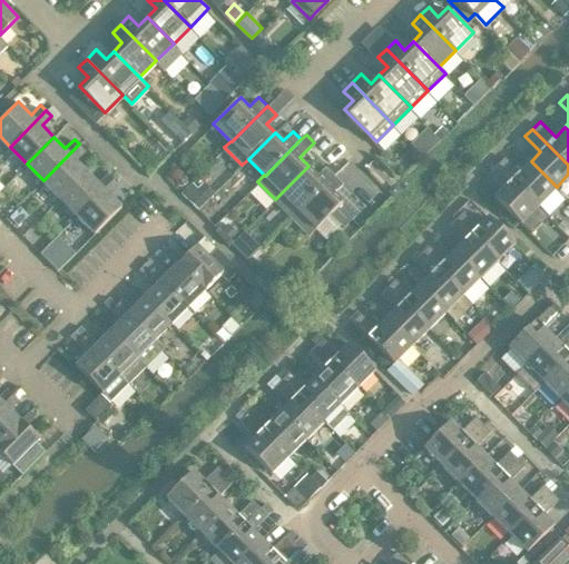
[(61,197),(87,170),(76,158),(85,149),(79,144),(43,180),(61,197)]
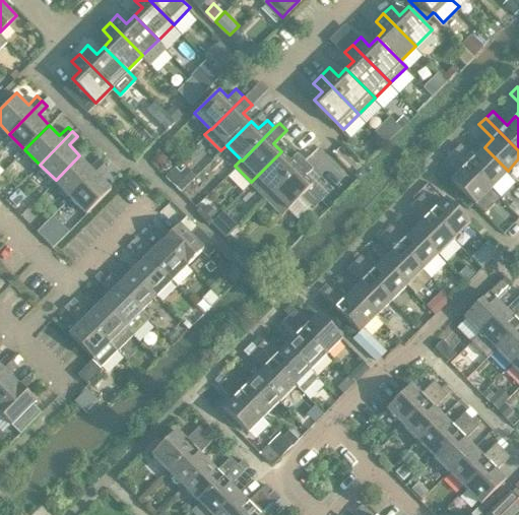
[(508,171),(484,147),(475,155),(461,141),(455,148),(493,186),(508,171)]
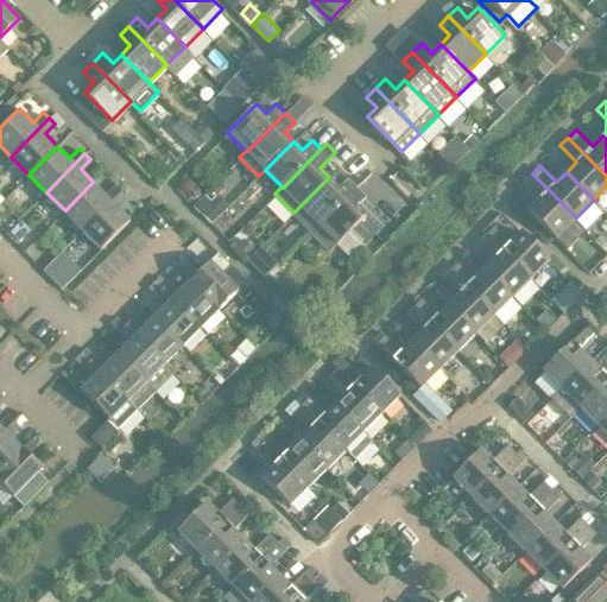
[(557,235),(576,217),(532,173),(524,181),(541,197),(530,208),(557,235)]
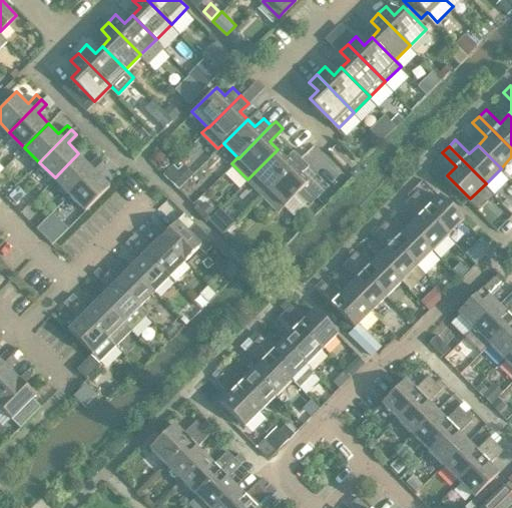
[(264,194),(302,156),(294,149),(286,157),(278,149),(247,179),(264,194)]
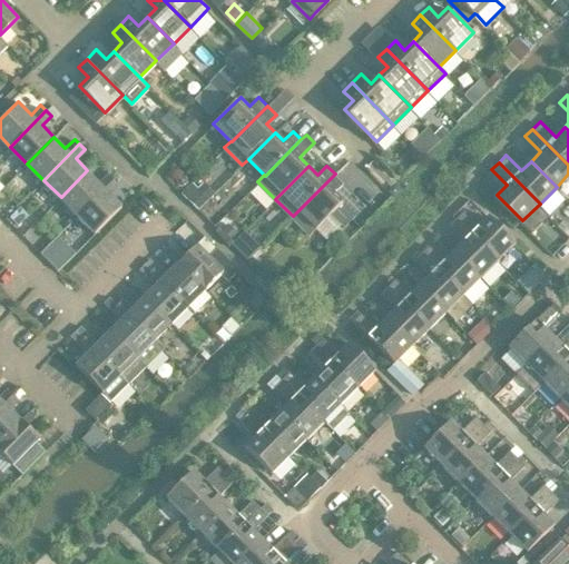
[(78,214),(114,178),(108,172),(99,182),(87,170),(61,197),(78,214)]
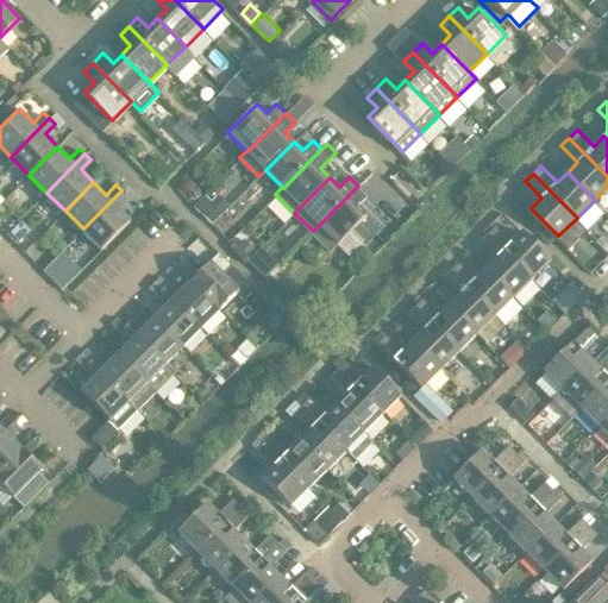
[(337,243),(338,243),(355,227),(367,215),(357,205),(367,195),(358,186),(313,231),(330,249),(337,243)]
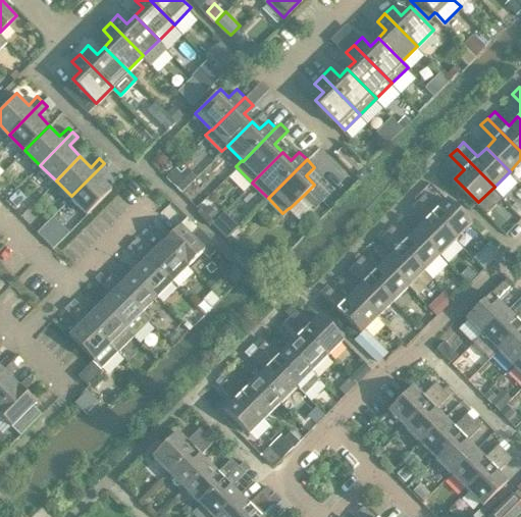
[(104,163),(71,196),(89,213),(112,189),(100,176),(109,168),(104,163)]
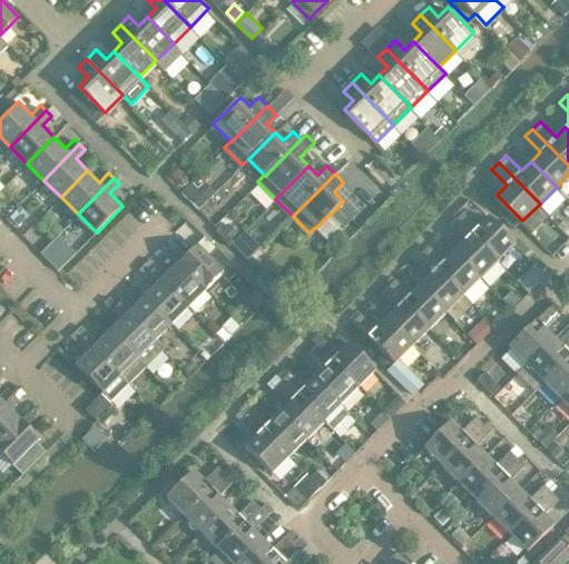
[(215,190),(204,180),(198,186),(192,179),(182,189),(198,206),(215,190)]
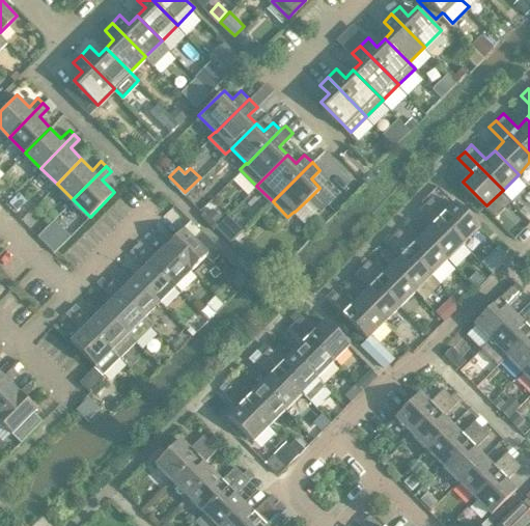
[(319,188),(309,198),(321,210),(332,199),(319,188)]
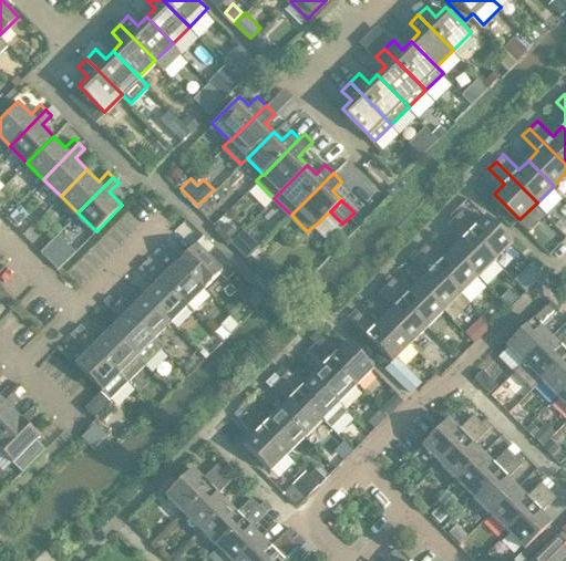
[(454,216),(495,258),(514,239),(487,213),(475,224),(461,209),(454,216)]
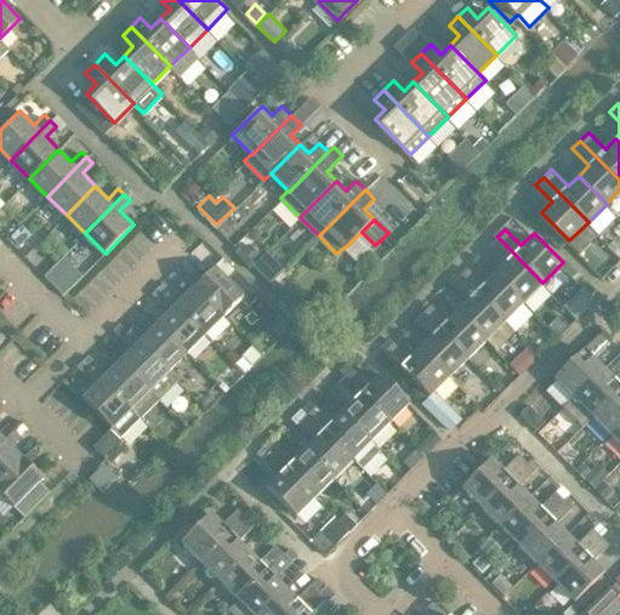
[(524,301),(542,283),(498,237),(490,245),(506,261),(495,271),(524,301)]
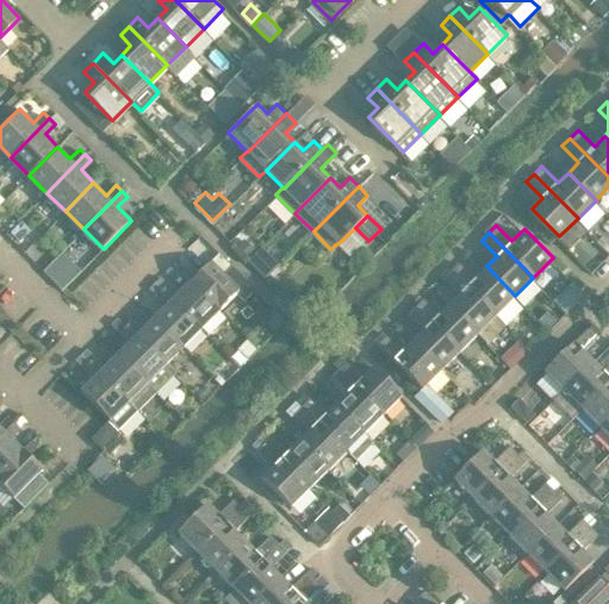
[(256,248),(246,237),(240,243),(249,255),(256,248)]
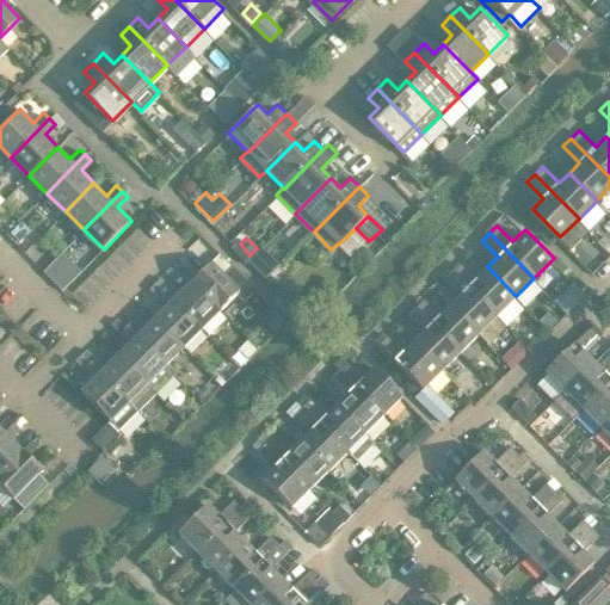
[(197,275),(188,264),(182,270),(191,279),(220,308),(238,291),(244,298),(256,286),(233,265),(223,275),(210,261),(197,275)]
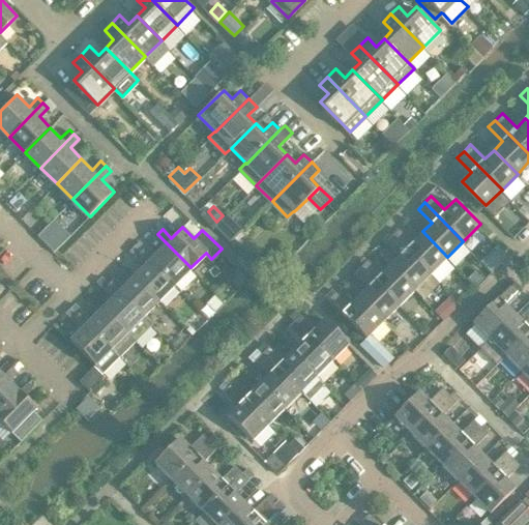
[(447,257),(422,231),(413,240),(400,227),(392,234),(432,273),(447,257)]
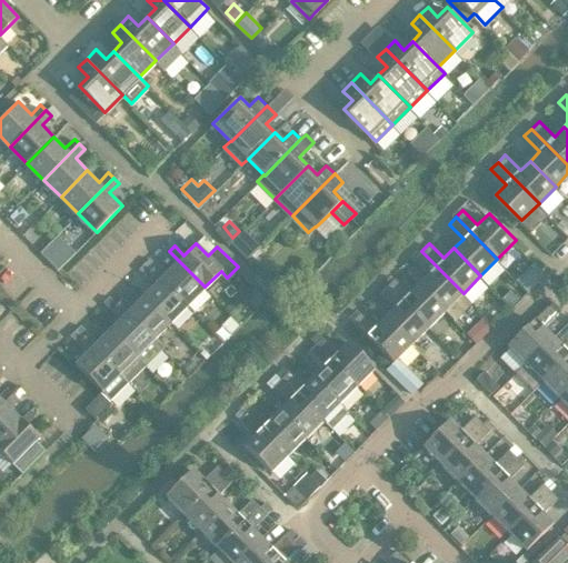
[(447,309),(464,293),(421,251),(415,259),(429,273),(419,282),(447,309)]
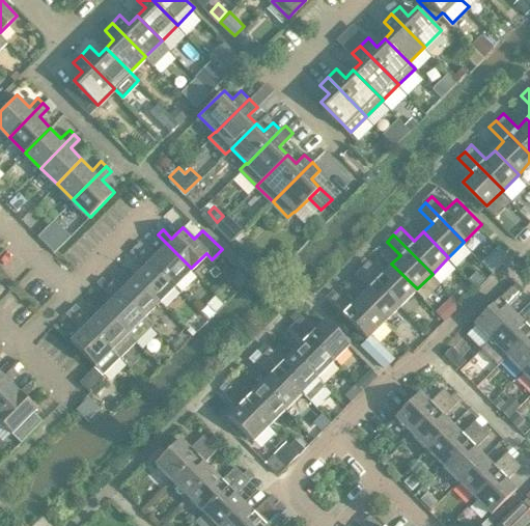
[(142,250),(175,283),(191,268),(166,243),(159,251),(158,250),(155,252),(147,245),(142,250)]
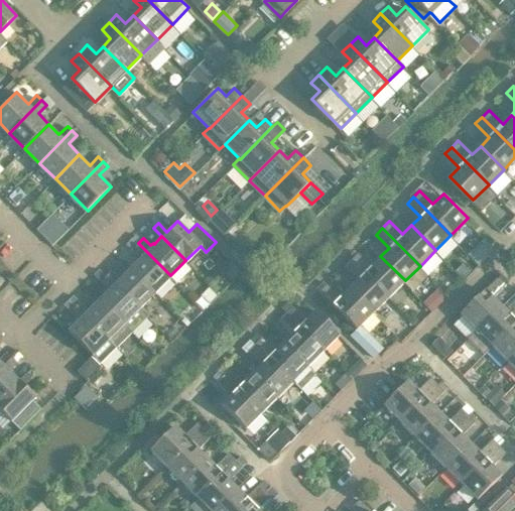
[(131,237),(127,241),(142,256),(131,267),(154,290),(170,275),(138,243),(131,237)]
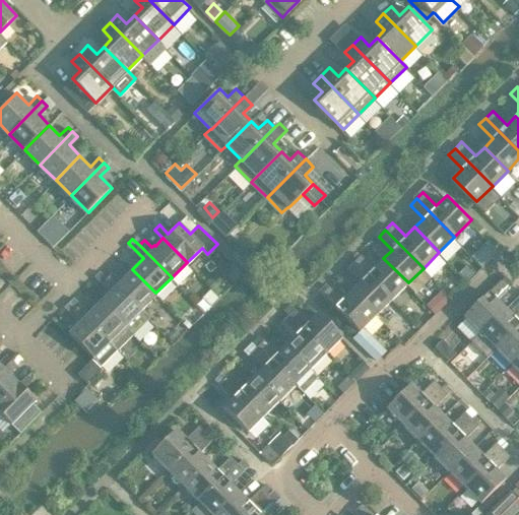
[(408,282),(383,258),(375,266),(362,253),(354,260),(393,299),(408,282)]
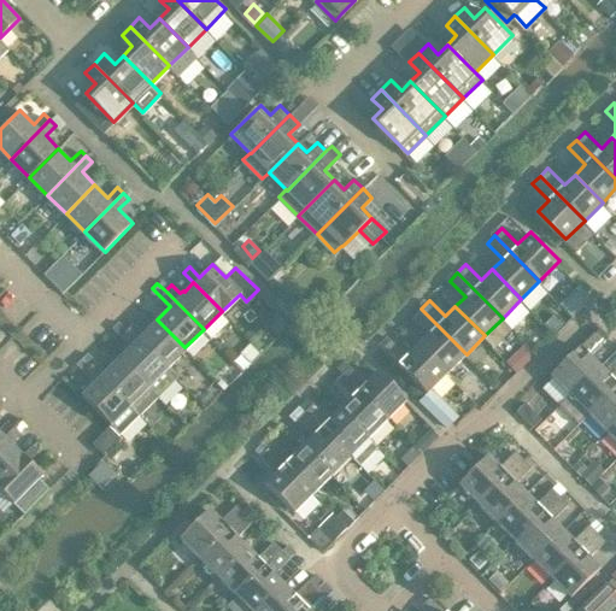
[(447,372),(467,354),(421,309),(412,317),(428,333),(418,342),(447,372)]
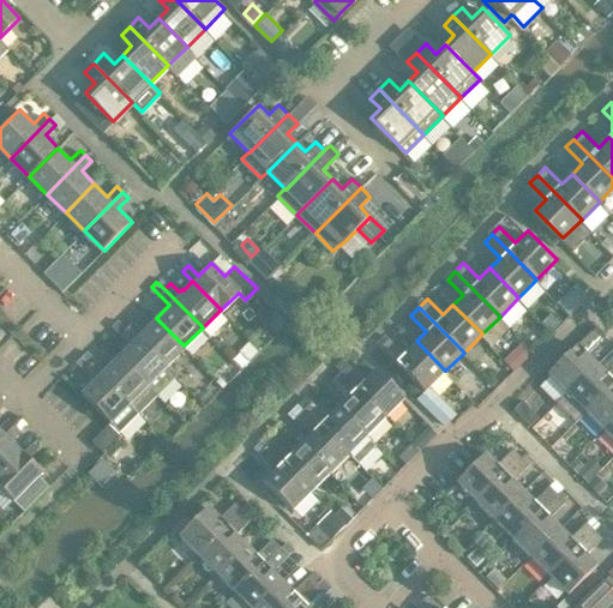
[(118,318),(114,323),(121,330),(126,326),(126,325),(119,318),(118,318)]
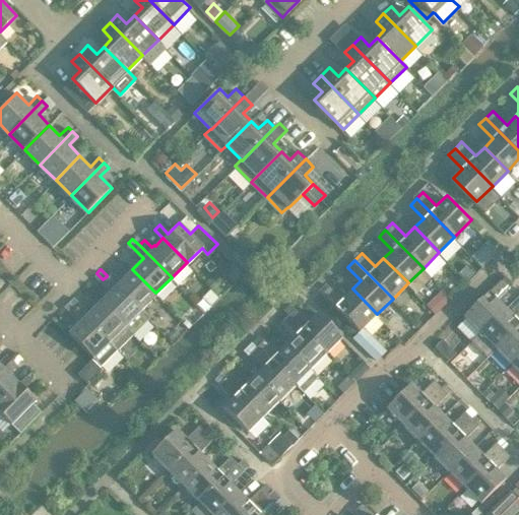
[(141,308),(155,293),(132,269),(122,279),(113,271),(109,275),(141,308)]
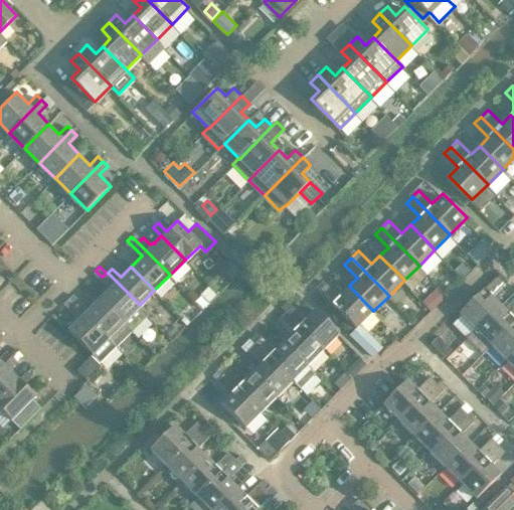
[(101,297),(133,329),(148,314),(108,273),(103,278),(111,286),(101,297)]
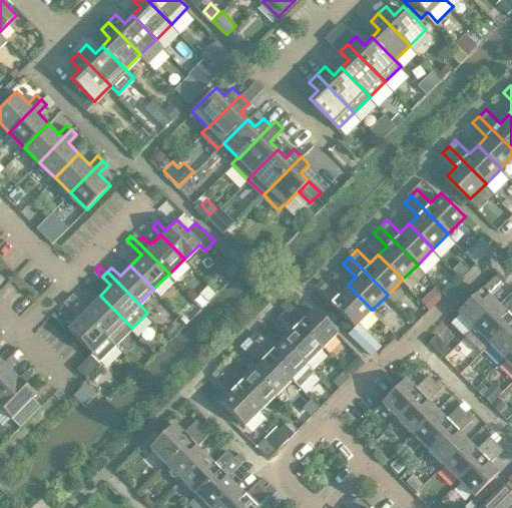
[(460,312),(452,320),(467,335),(499,303),(491,294),(504,281),(496,273),(459,310),(460,312)]
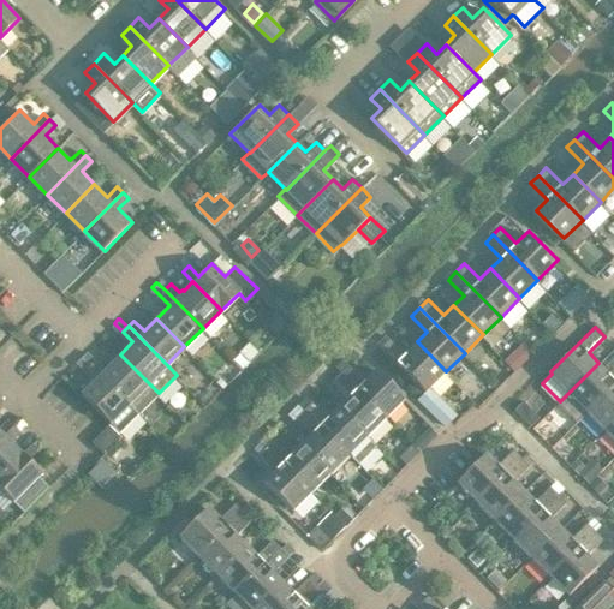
[(446,371),(417,341),(407,351),(391,335),(381,345),(427,390),(446,371)]
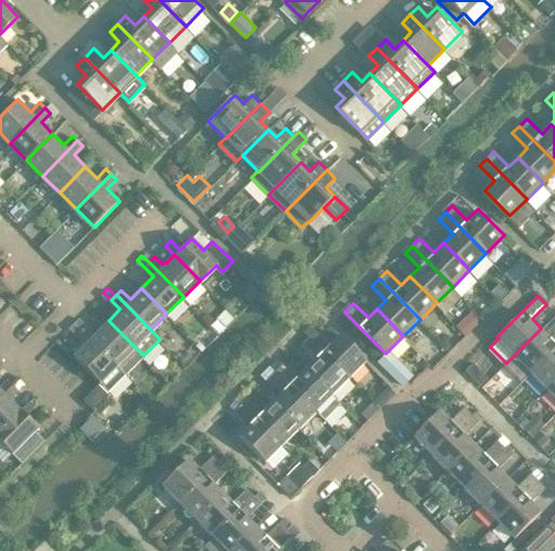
[(83,328),(127,372),(143,355),(109,321),(97,332),(88,323),(83,328)]
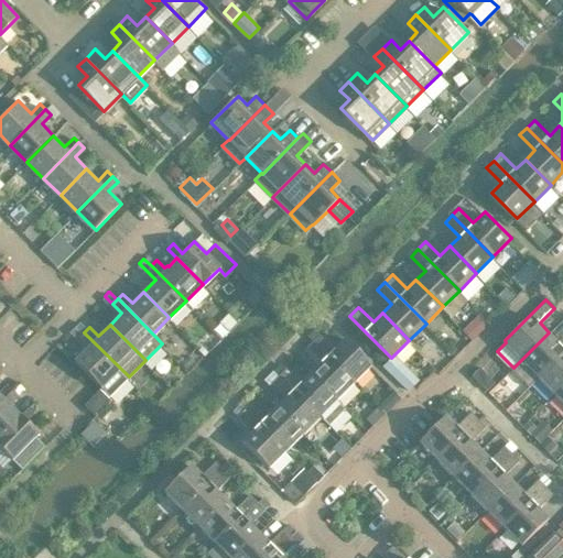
[(85,350),(76,359),(101,384),(111,394),(129,376),(84,332),(79,337),(86,343),(83,349),(85,350)]
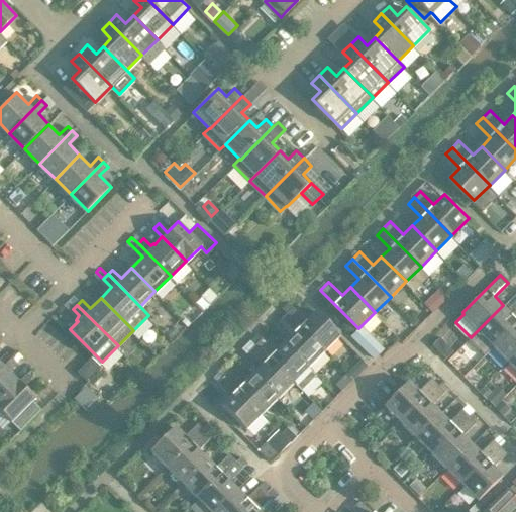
[(288,312),(325,349),(340,334),(316,310),(307,318),(294,305),(288,312)]
